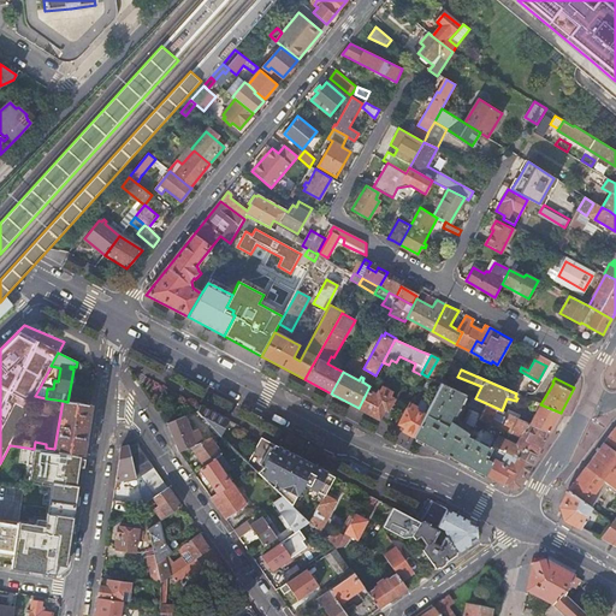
[(413,437),(443,452),(472,397),(442,384),(425,414),(413,437)]
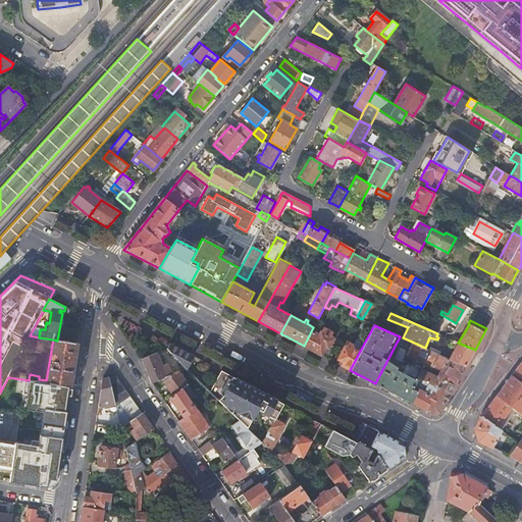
[(313,327),(304,346),(329,359),(335,348),(329,345),(331,341),(330,336),(320,331),(318,335),(316,334),(318,330),(313,327)]
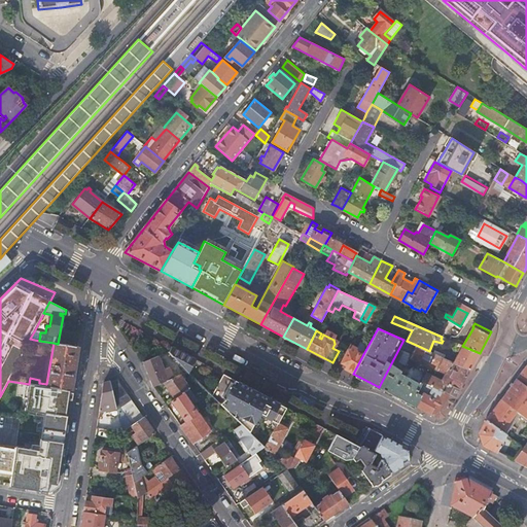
[(40,332),(34,331),(30,339),(39,341),(40,332)]
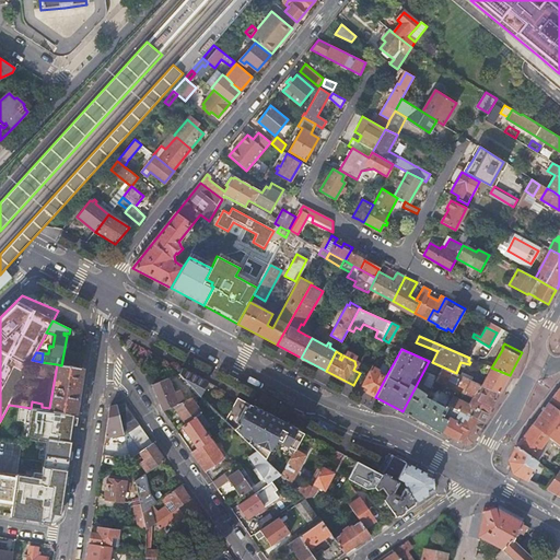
[(429,361),(403,411),(411,416),(441,432),(447,419),(442,417),(447,406),(453,396),(431,387),(435,381),(442,366),(432,362),(429,361)]
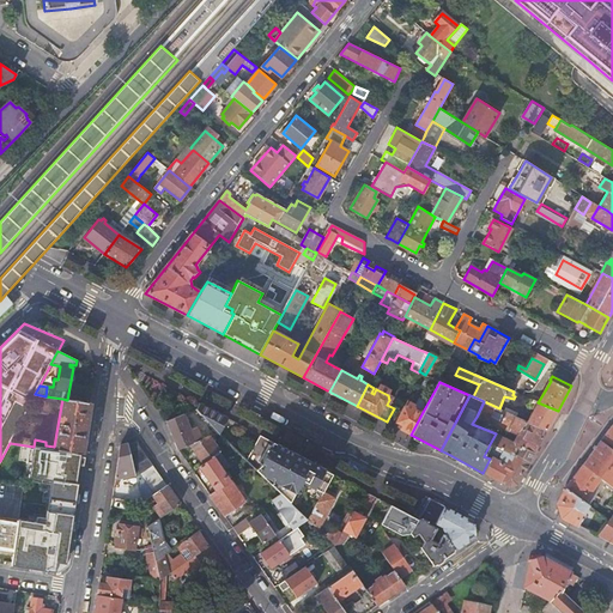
[(90,404),(67,400),(62,399),(54,447),(46,445),(46,442),(35,439),(34,447),(83,454),(90,404)]
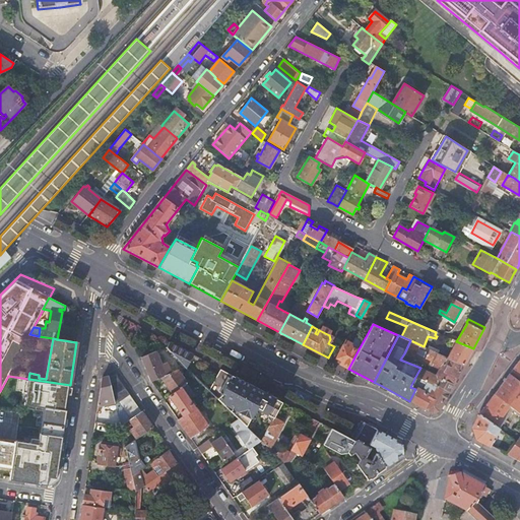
[(340,364),(348,369),(359,349),(350,345),(352,343),(346,340),(337,358),(342,361),(340,364)]
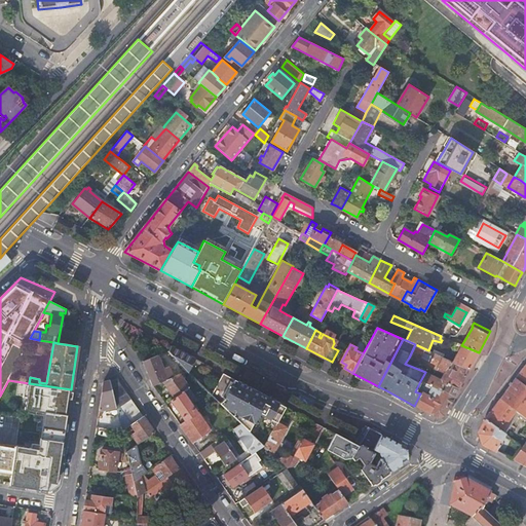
[(428,350),(415,344),(409,358),(438,371),(438,370),(444,358),(443,357),(433,352),(428,350)]
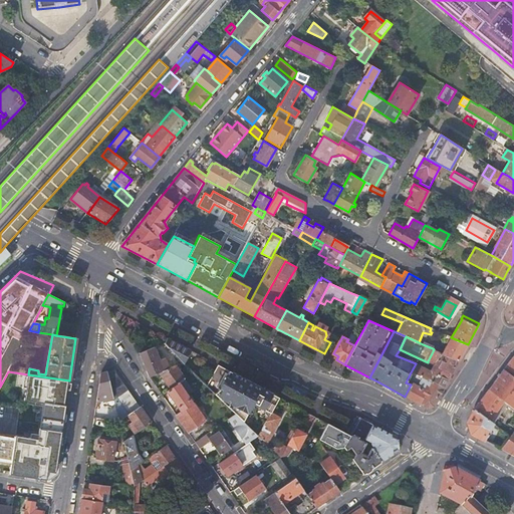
[(443,353),(459,360),(468,344),(451,337),(443,353)]
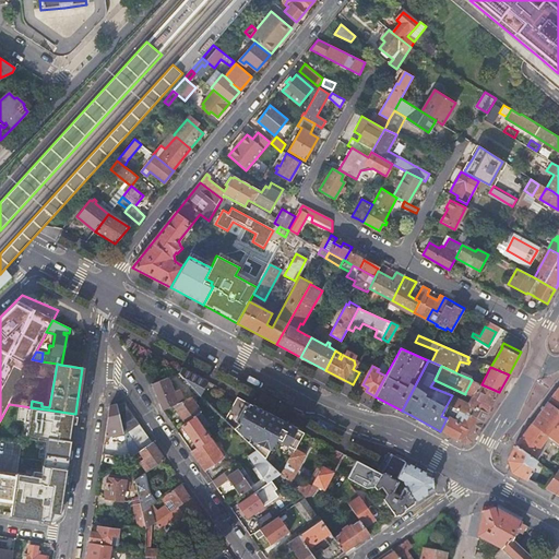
[(181,368),(178,375),(199,396),(206,381),(181,368)]
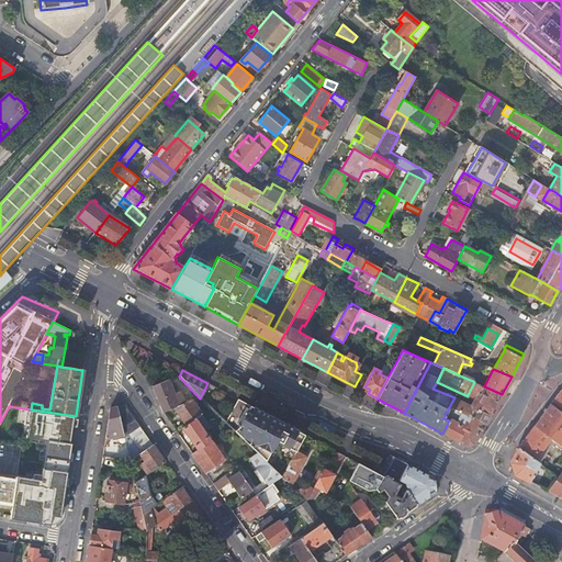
[(169,380),(153,386),(160,405),(176,398),(169,380)]
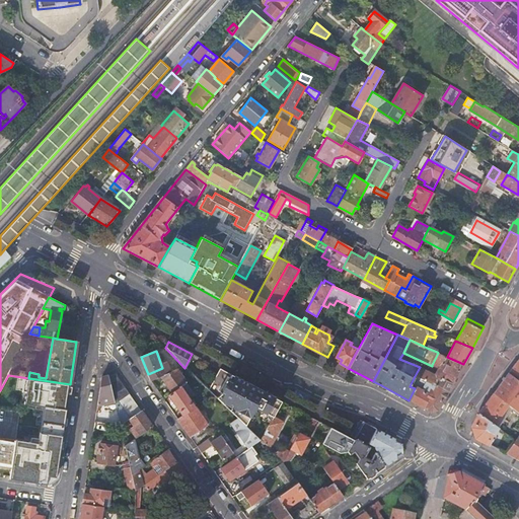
[(439,368),(445,356),(438,353),(432,365),(439,368)]
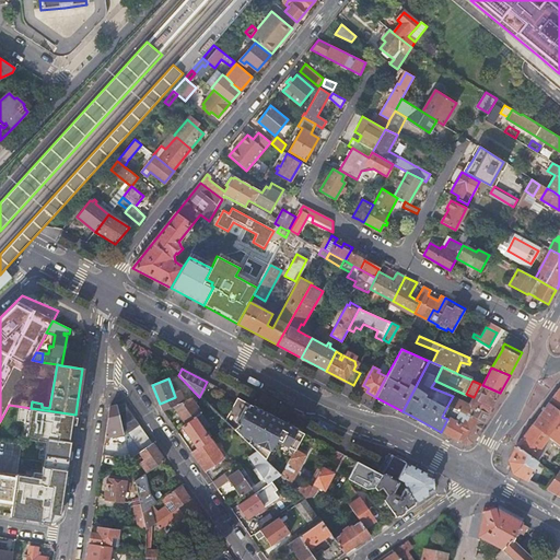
[(467,413),(485,421),(500,393),(482,385),(480,384),(474,397),(469,404),(453,396),(447,406),(454,408),(459,411),(466,415),(467,413)]
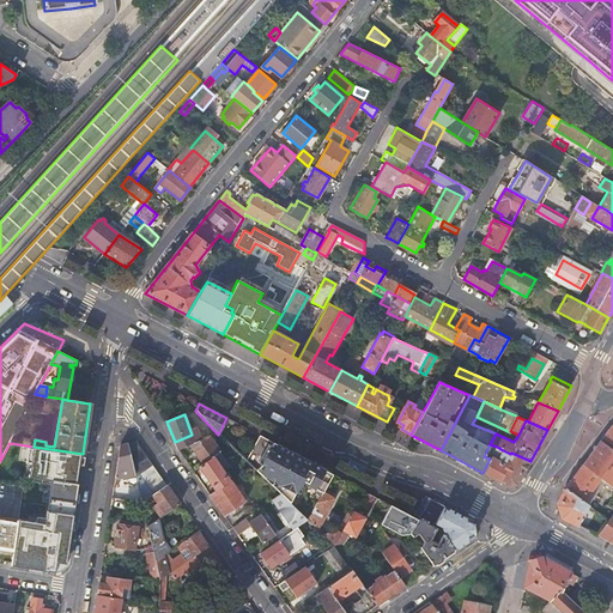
[(612,425),(605,437),(601,442),(612,450),(612,425)]
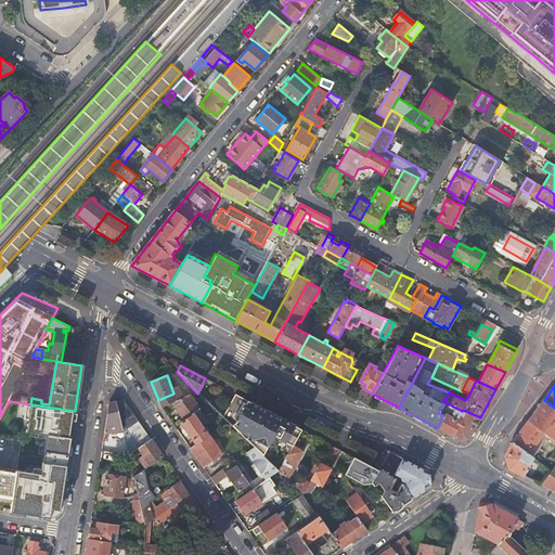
[(193,395),(172,403),(184,420),(198,410),(199,410),(193,401),(196,399),(193,395)]
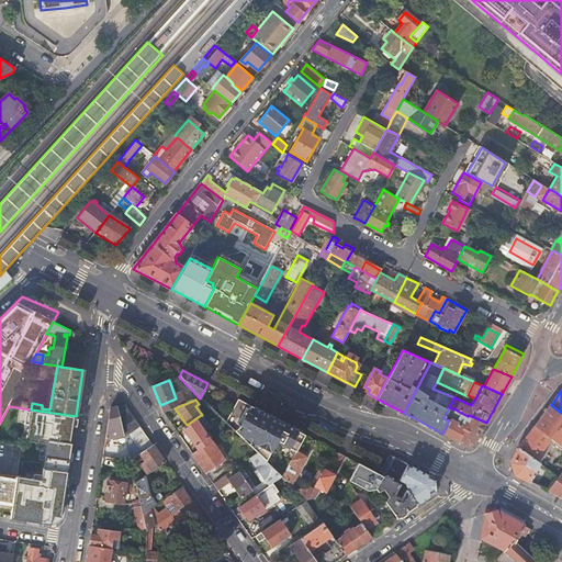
[(231,415),(224,411),(221,417),(231,428),(244,403),(239,401),(231,415)]
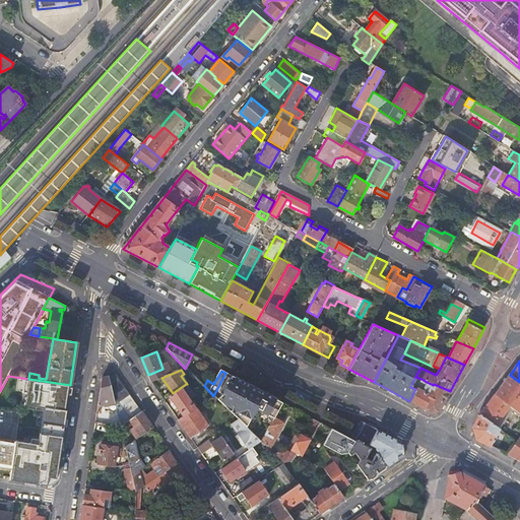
[(281,402),(225,373),(213,396),(239,419),(261,441),(273,417),(281,402)]
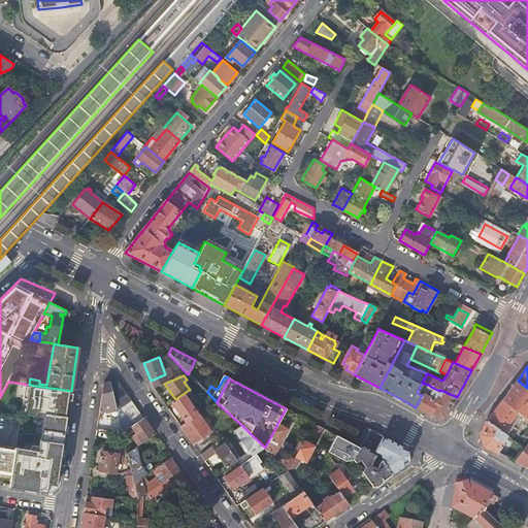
[(527,388),(518,381),(506,396),(502,401),(518,414),(523,417),(527,421),(527,388)]
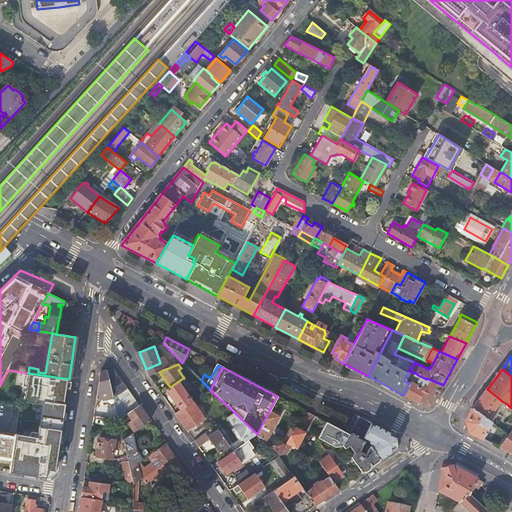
[(114,370),(107,371),(113,397),(116,411),(118,420),(127,415),(132,421),(128,423),(135,432),(150,422),(114,370)]
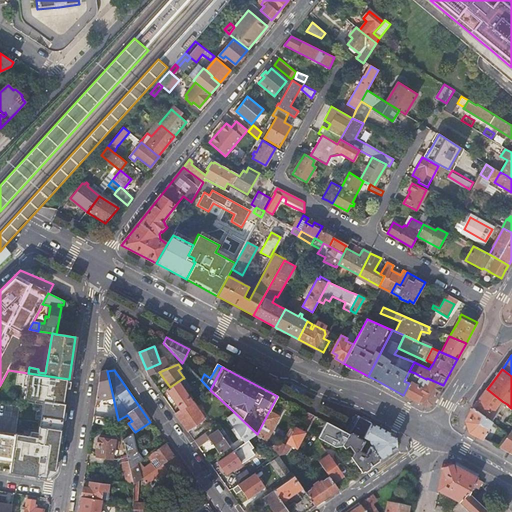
[(113,397),(107,371),(100,373),(96,401),(113,397)]
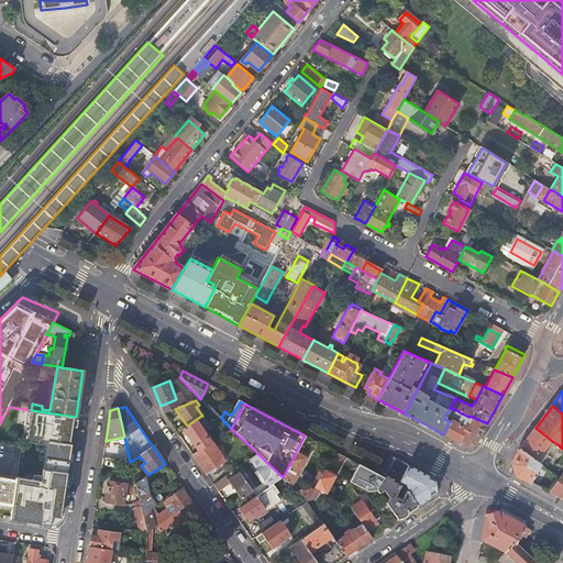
[(444,419),(450,421),(451,420),(456,410),(450,408),(444,419)]
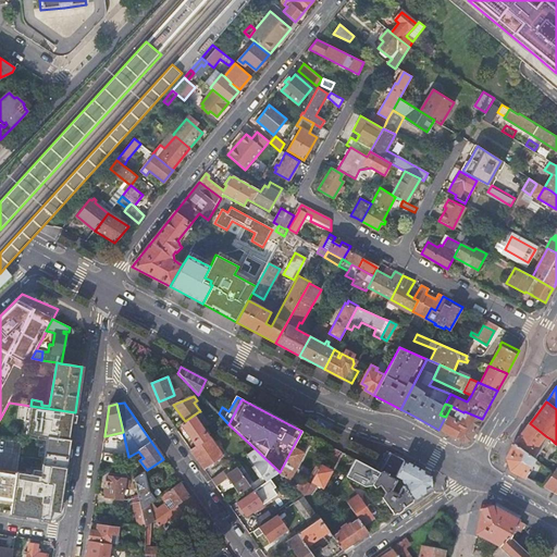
[(445,417),(438,430),(462,443),(470,441),(482,419),(465,411),(463,412),(457,409),(452,419),(446,416),(445,417)]
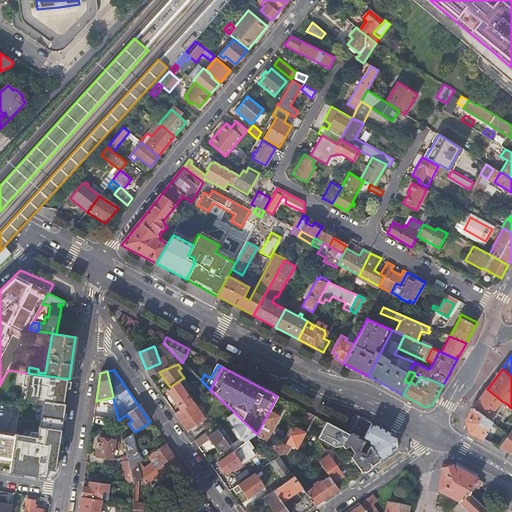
[(183,378),(170,387),(166,390),(180,410),(192,402),(186,393),(191,389),(183,378)]
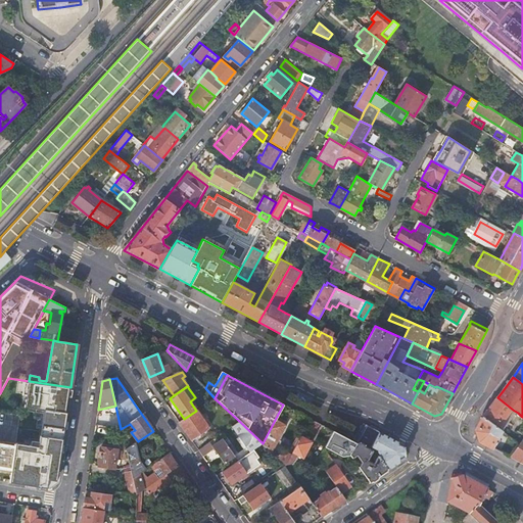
[(513,410),(497,397),(490,408),(482,418),(497,428),(503,421),(508,425),(510,422),(506,418),(513,410)]
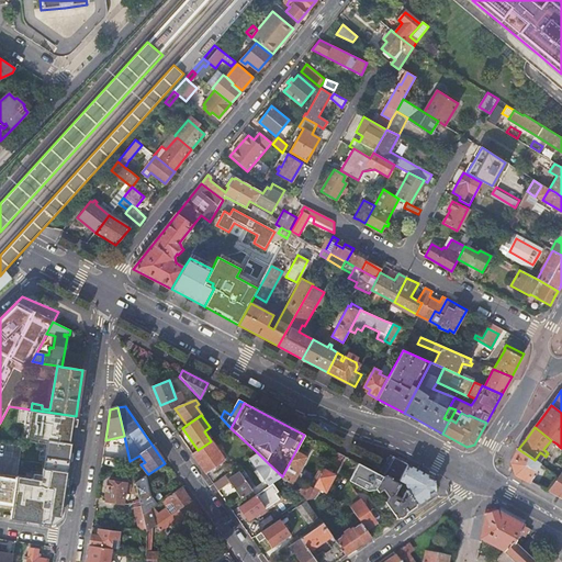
[(543,449),(548,453),(557,444),(551,440),(543,449)]
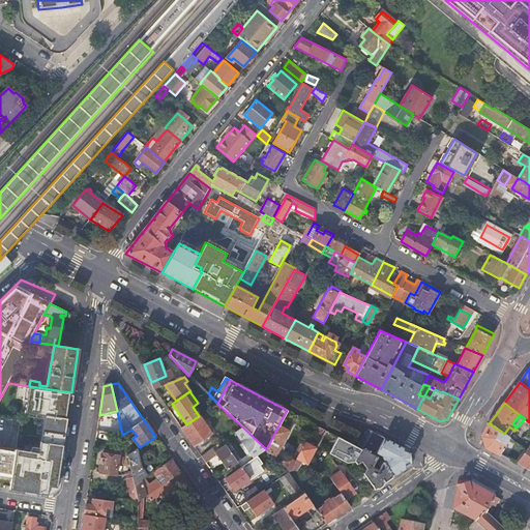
[(199,416),(186,424),(181,429),(195,446),(212,435),(200,416),(199,416)]
